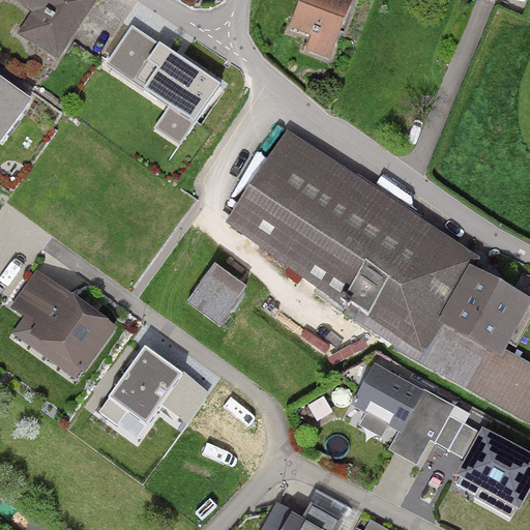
[(94,0),(17,0),(36,12),(22,33),(57,57),(94,0)]
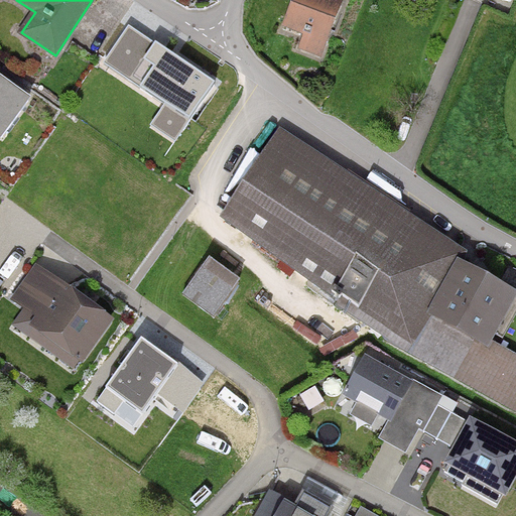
[(330,0),(296,0),(288,25),(326,38),(338,3),(330,0)]
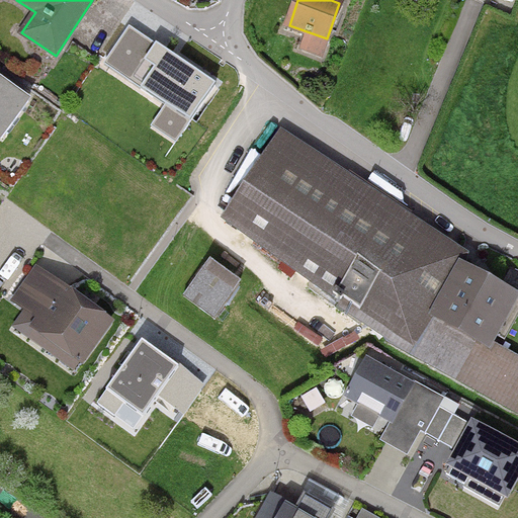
[(217,81),(131,21),(103,61),(189,120),(217,81)]
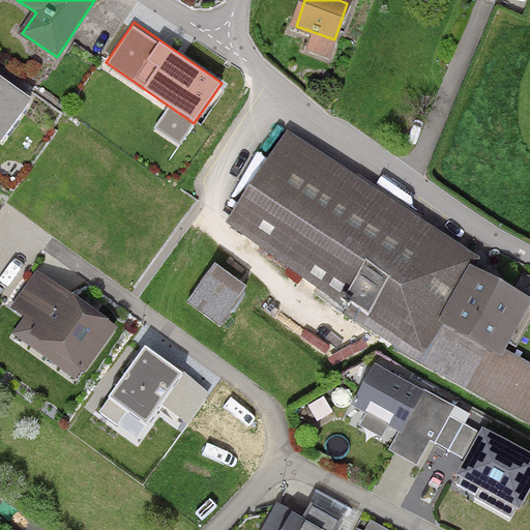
[(0,141),(0,142),(33,95),(0,71),(0,141)]
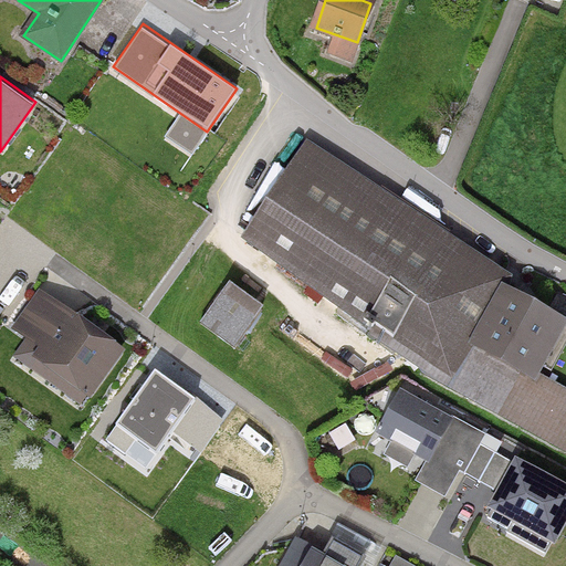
[(507,281),(308,149),(249,239),(448,370),(507,281)]
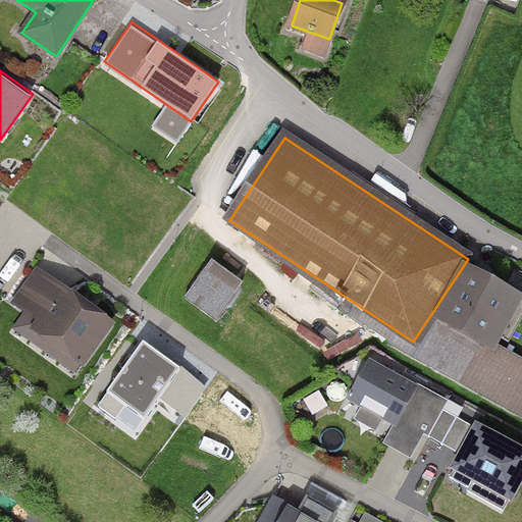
[(242,280),(211,259),(184,297),(214,318),(242,280)]
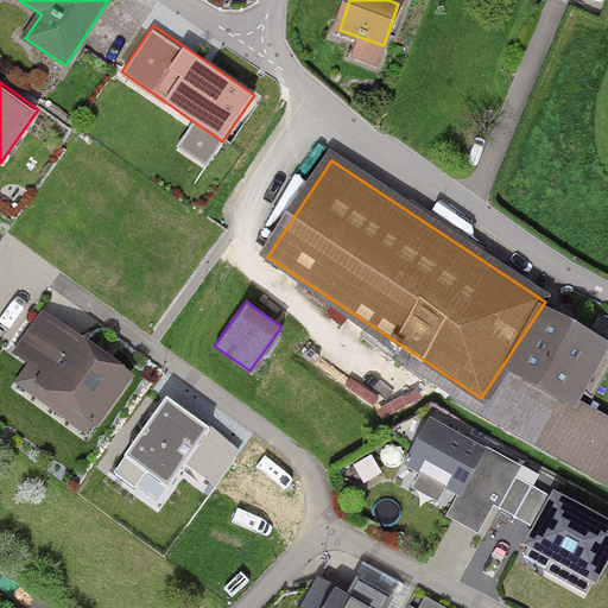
[(607,347),(543,312),(511,373),(576,407),(607,347)]
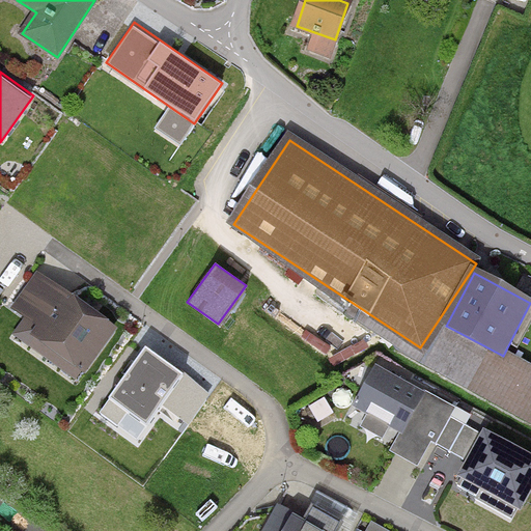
[(110,328),(37,277),(21,302),(51,323),(34,346),(77,375),(110,328)]
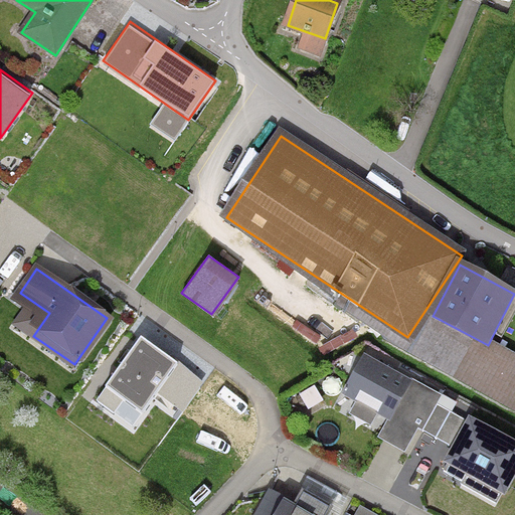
[(175,360),(141,334),(95,396),(130,422),(175,360)]
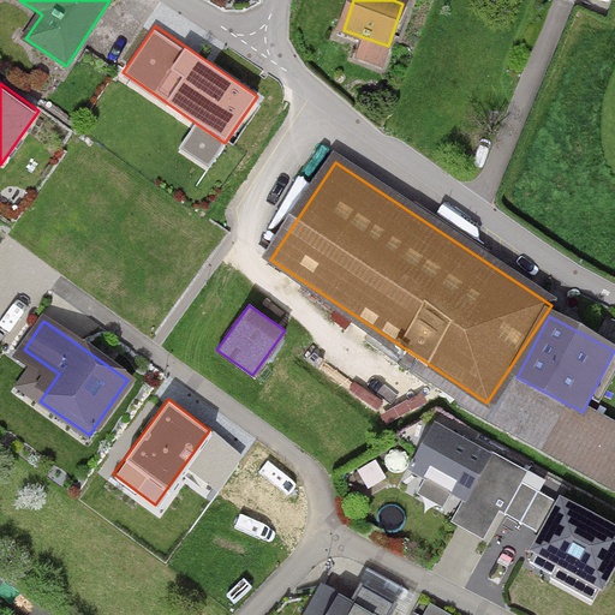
[(488,458),(436,429),(412,472),(465,501),(488,458)]
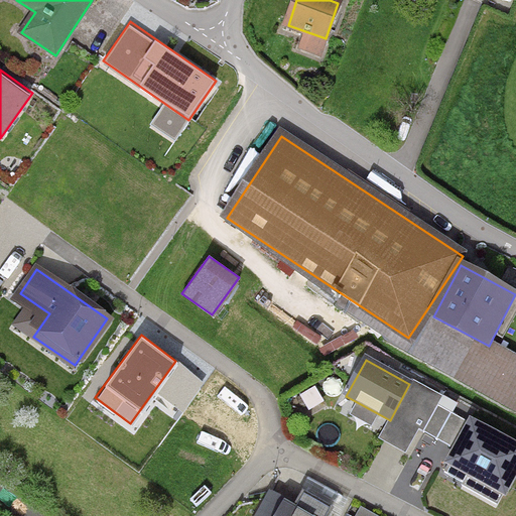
[(515,478),(515,439),(469,417),(440,475),(503,505),(515,478)]
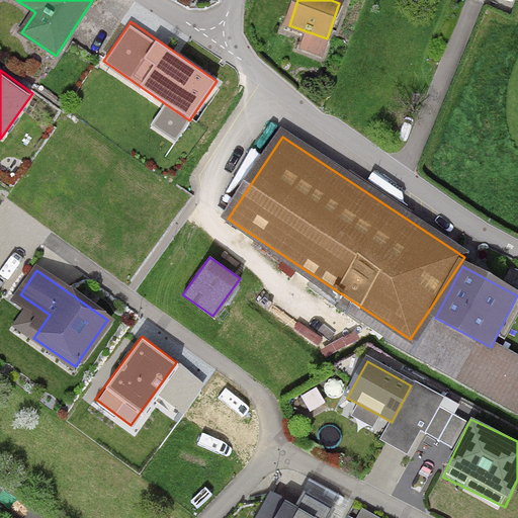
[(304,517),(285,508),(280,517),(304,517)]
